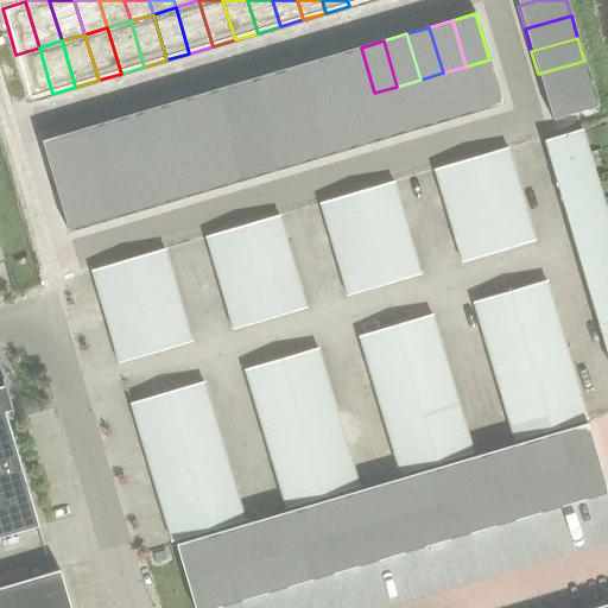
[(39,48),(16,55),(30,100),(52,94),(39,48)]
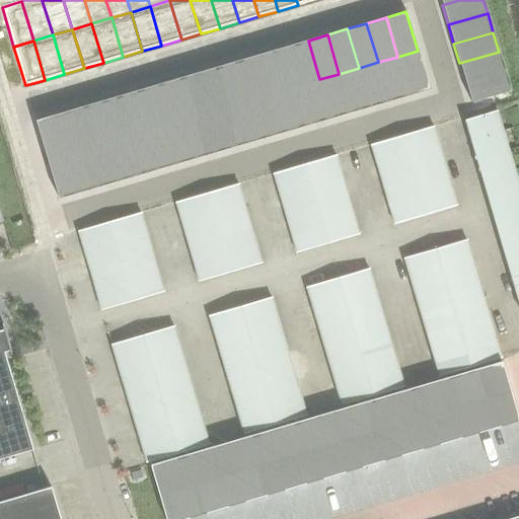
[(308,41),(289,46),(300,85),(319,79),(308,41)]
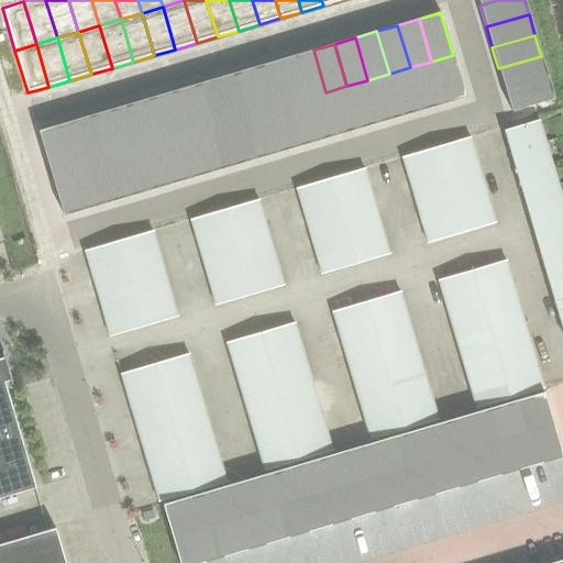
[(313,50),(291,56),(305,99),(326,92),(313,50)]
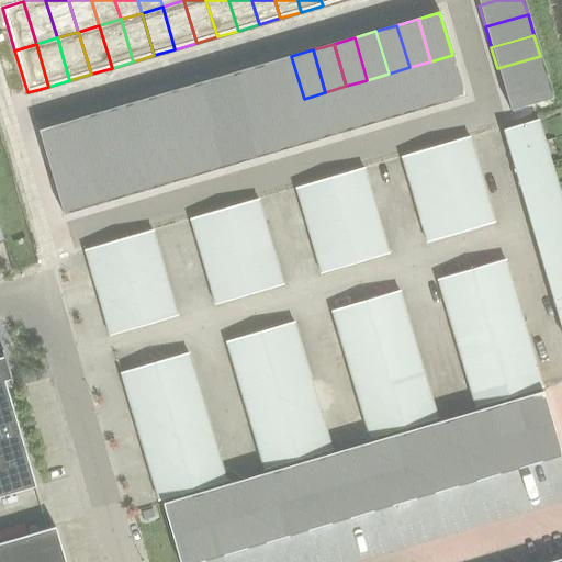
[(452,55),(430,62),(442,103),(464,98),(452,55)]
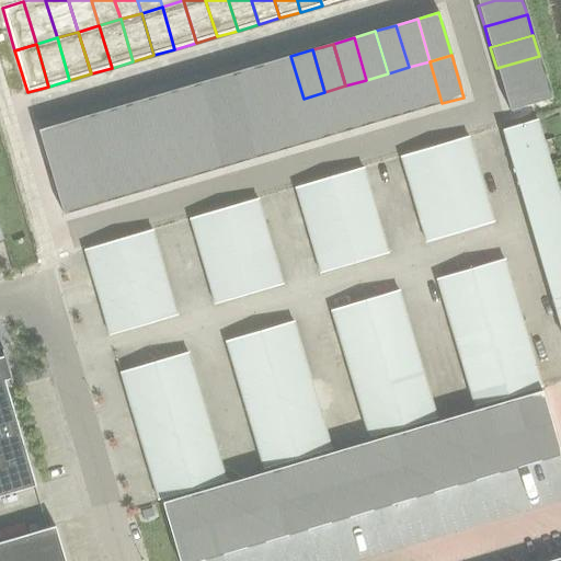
[(290,56),(270,63),(283,104),(304,99),(290,56)]
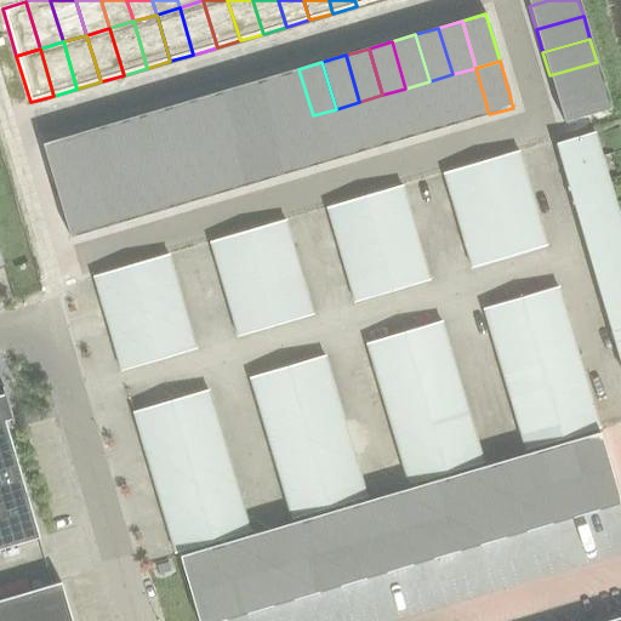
[(597,62),(550,75),(556,100),(603,85),(597,62)]
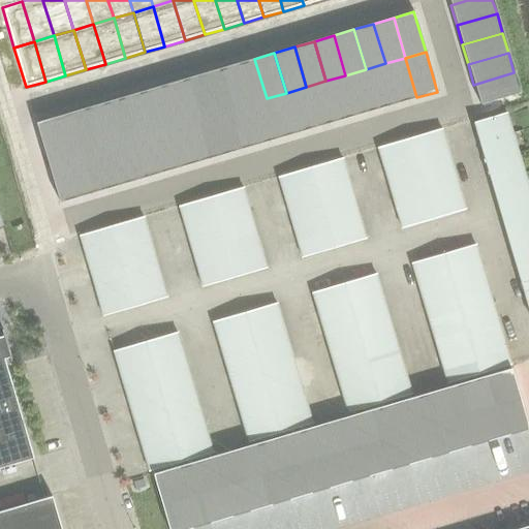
[(405,58),(385,63),(397,103),(416,97),(405,58)]
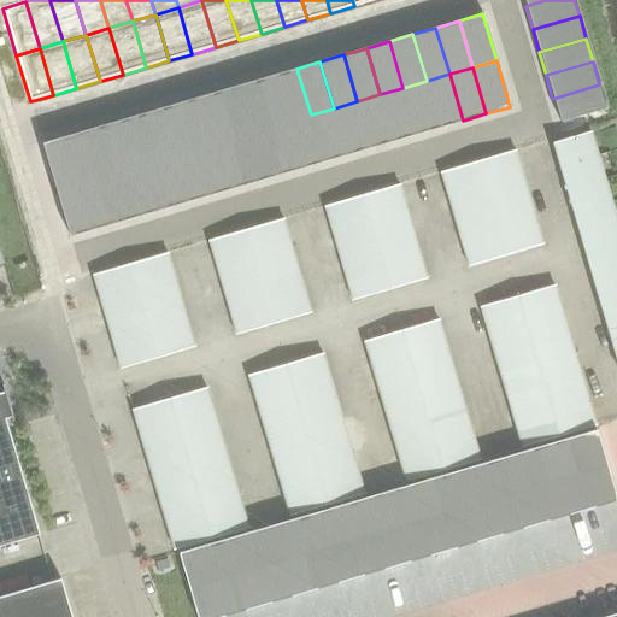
[(297,69),(274,75),(287,122),(311,115),(297,69)]
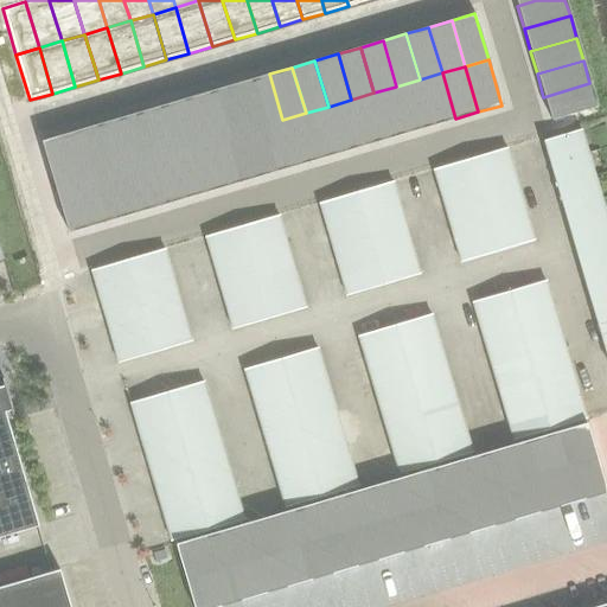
[(442,72),(420,80),(433,126),(455,119),(442,72)]
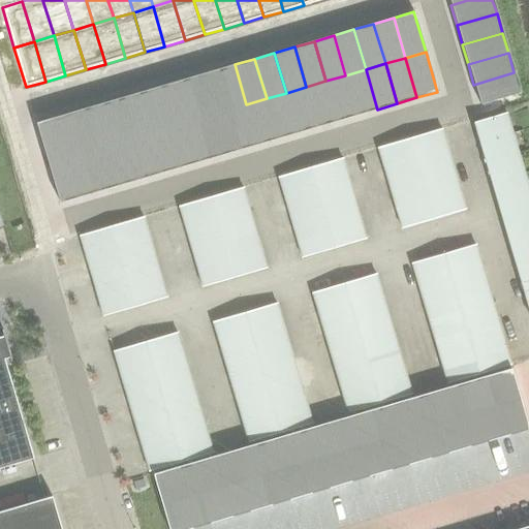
[(235,64),(215,70),(226,111),(246,104),(235,64)]
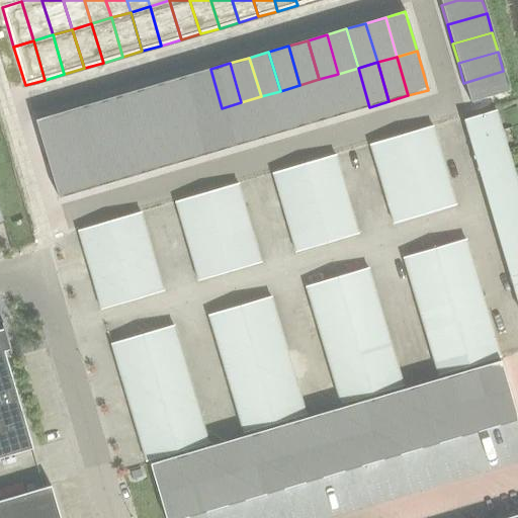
[(358,68),(338,74),(350,112),(369,107),(358,68)]
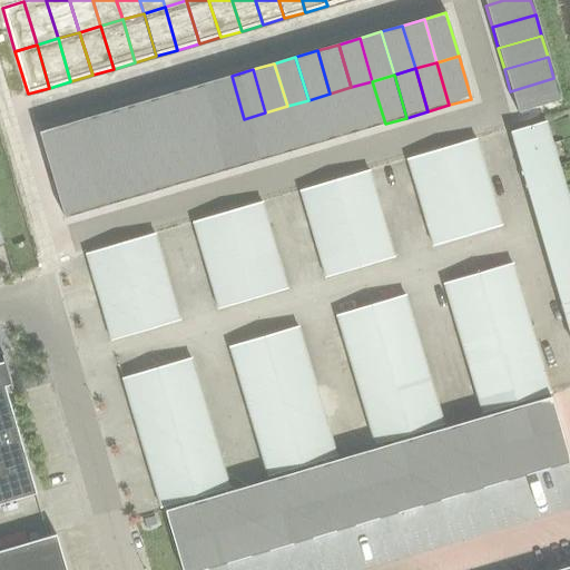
[(232,76),(210,82),(223,125),(244,119),(232,76)]
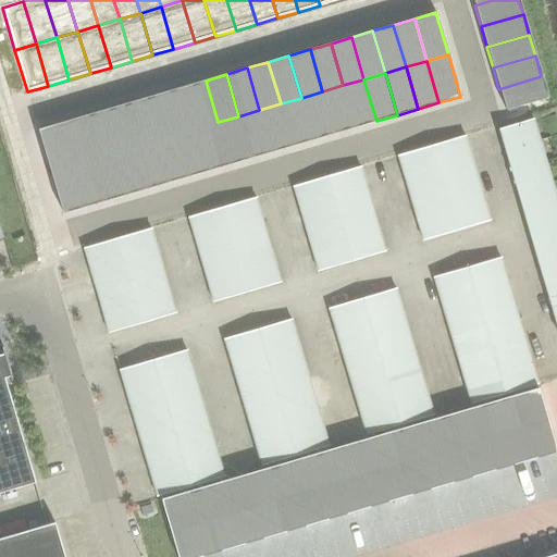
[(541,76),(498,89),(505,110),(547,98),(541,76)]
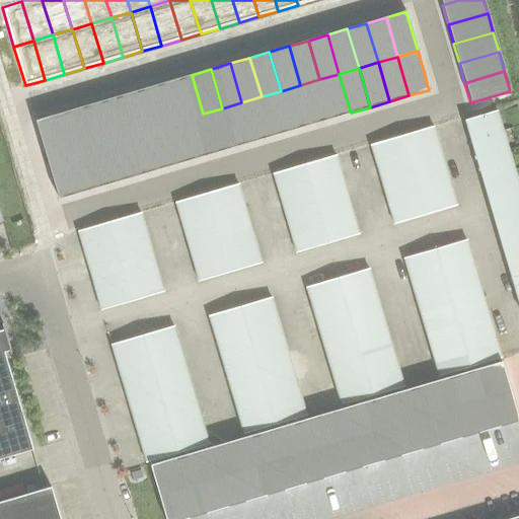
[(339,74),(319,79),(331,119),(351,113),(339,74)]
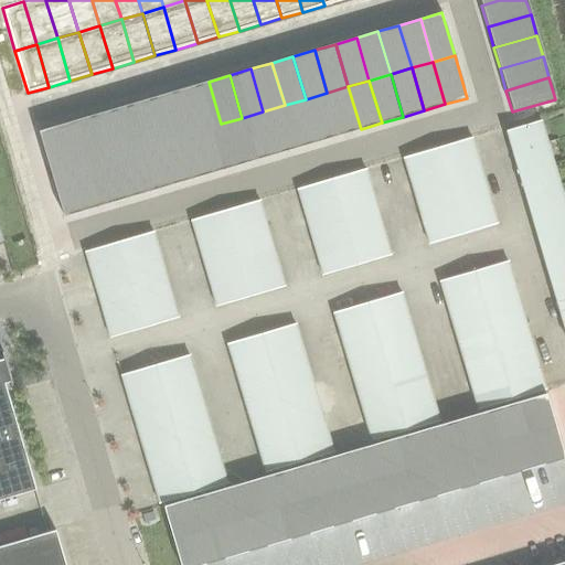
[(209,82),(188,87),(200,130),(221,124),(209,82)]
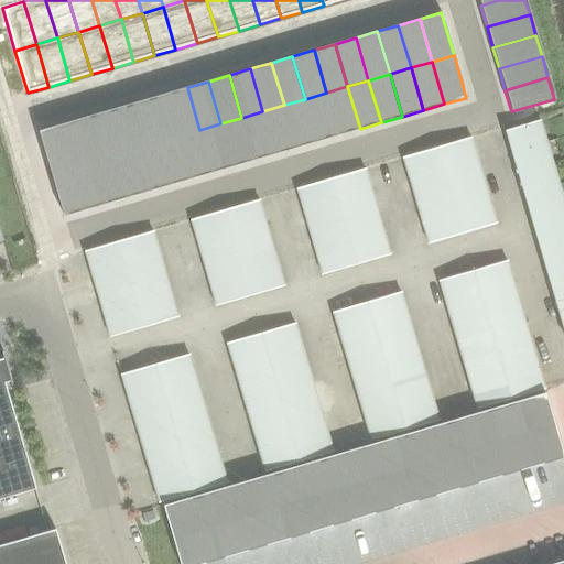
[(347,86),(326,93),(338,136),(360,129),(347,86)]
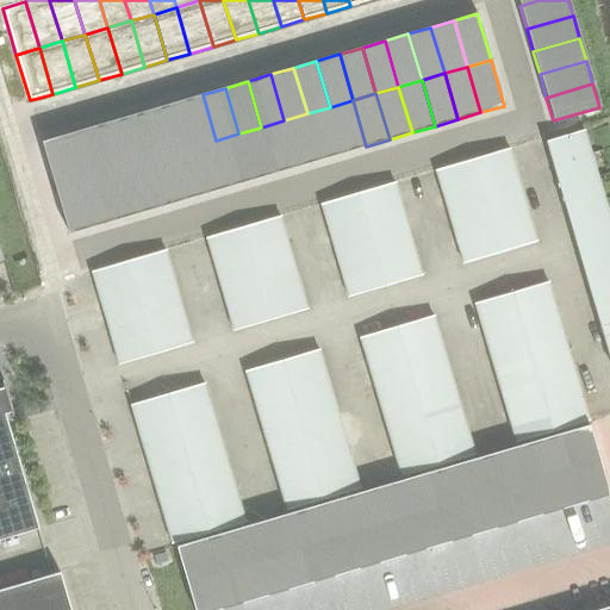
[(203,94),(179,101),(193,148),(216,141),(203,94)]
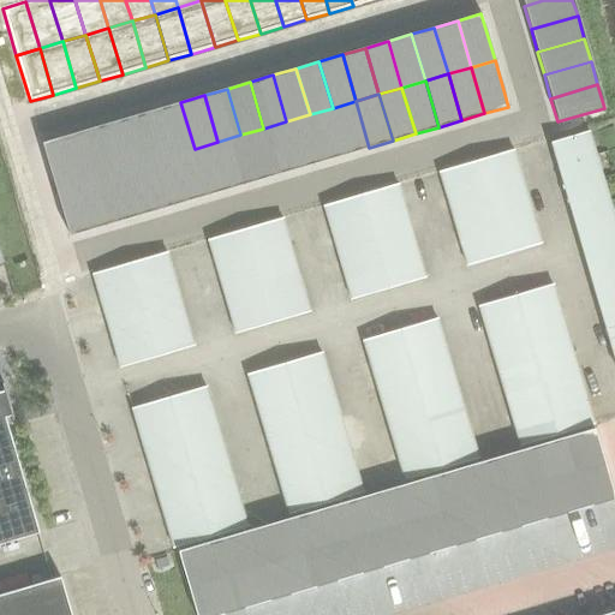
[(356,101),(333,108),(346,154),(369,148),(356,101)]
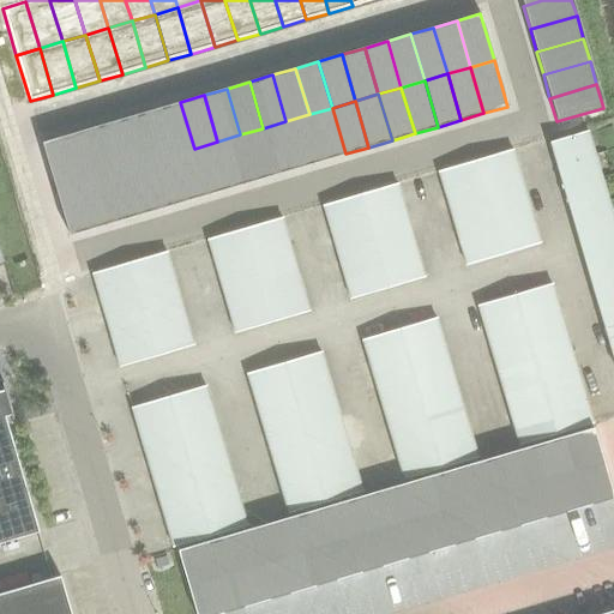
[(180,102),(157,108),(172,155),(194,149),(180,102)]
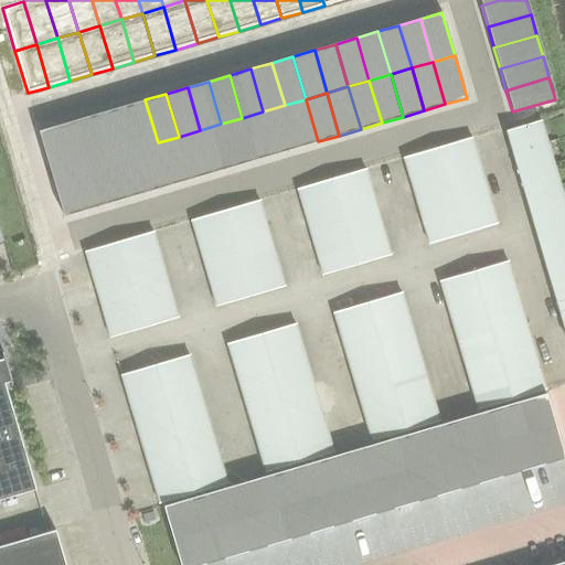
[(145,99),(124,106),(136,149),(158,142),(145,99)]
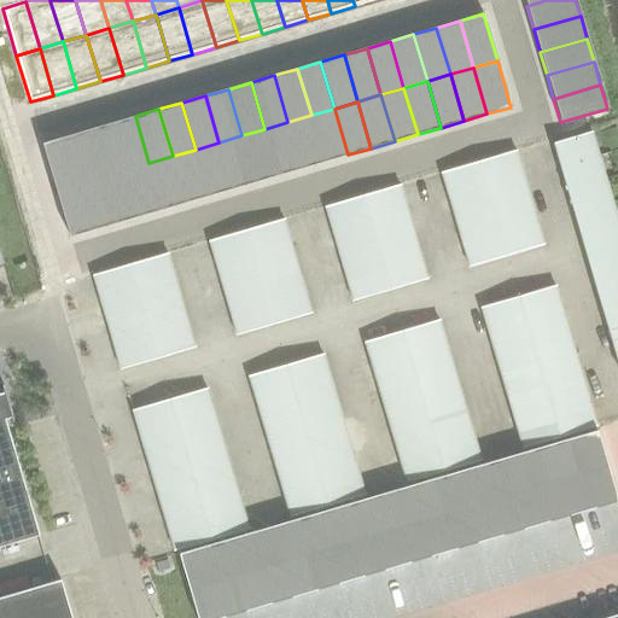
[(334,109),(312,115),(325,162),(348,155),(334,109)]
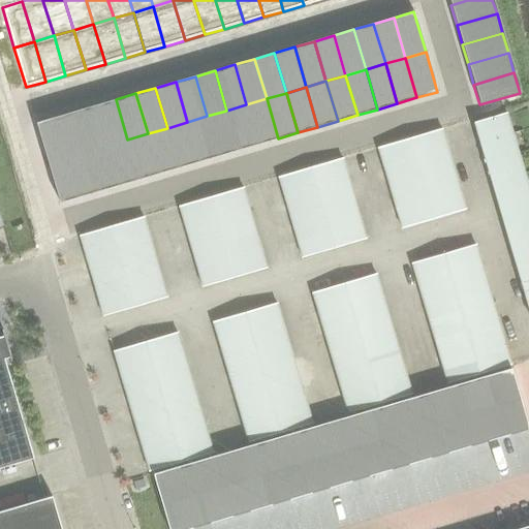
[(267,98),(246,104),(258,145),(278,138),(267,98)]
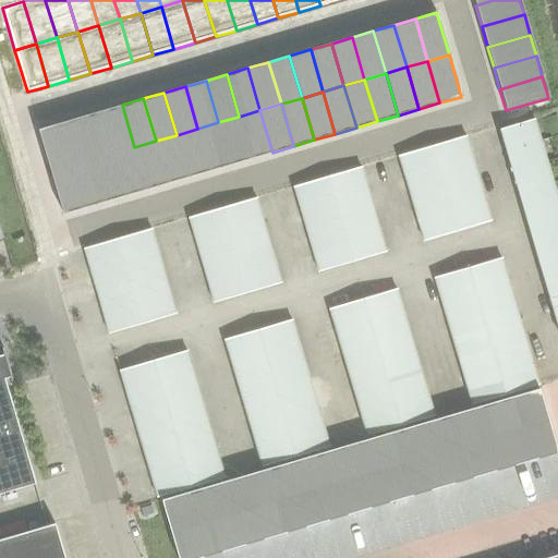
[(122,105),(101,111),(113,153),(134,147),(122,105)]
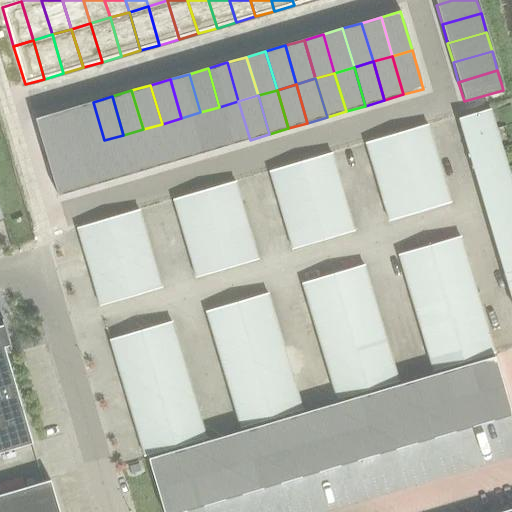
[(238,101),(219,107),(231,145),(250,140),(238,101)]
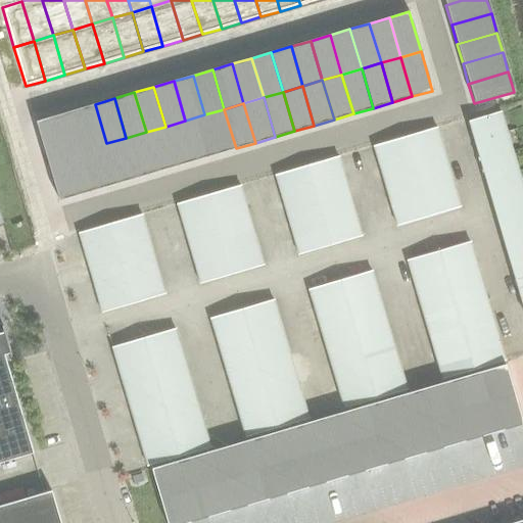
[(95,104),(76,109),(87,149),(106,143),(95,104)]
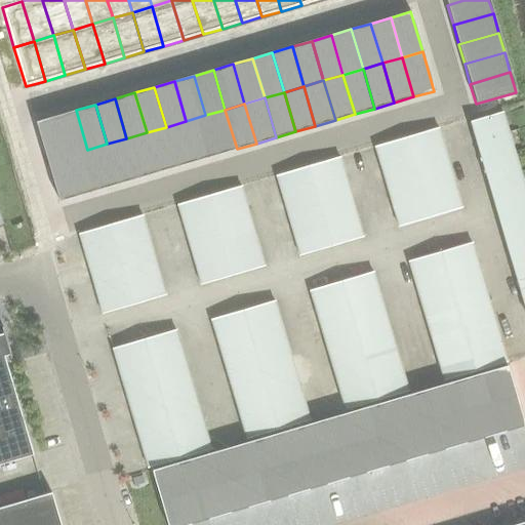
[(76,110),(55,116),(68,156),(87,150),(76,110)]
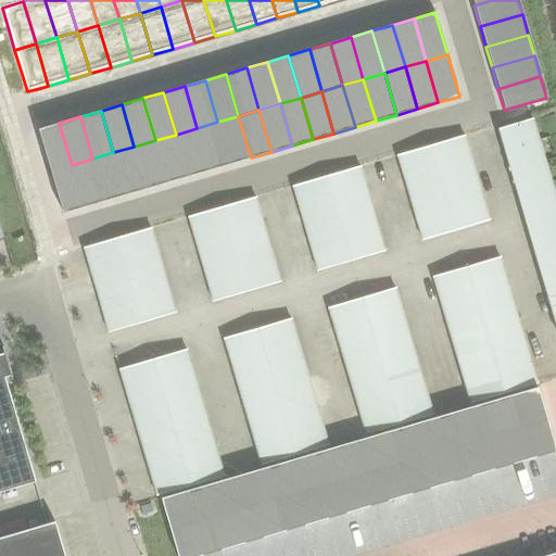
[(238,116),(217,122),(229,164),(251,158),(238,116)]
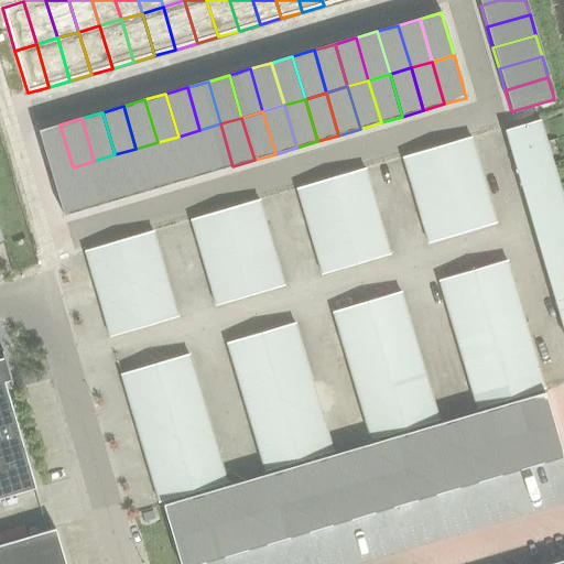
[(505,131),(510,153),(545,143),(539,121),(505,131)]
